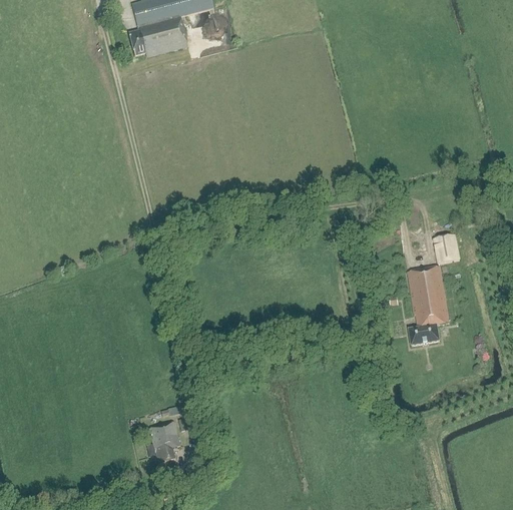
[(180,15),(212,7),(210,0),(141,0),(130,3),(137,27),(138,27),(139,30),(128,32),(134,55),(144,52),(145,56),(187,45),(180,15)]
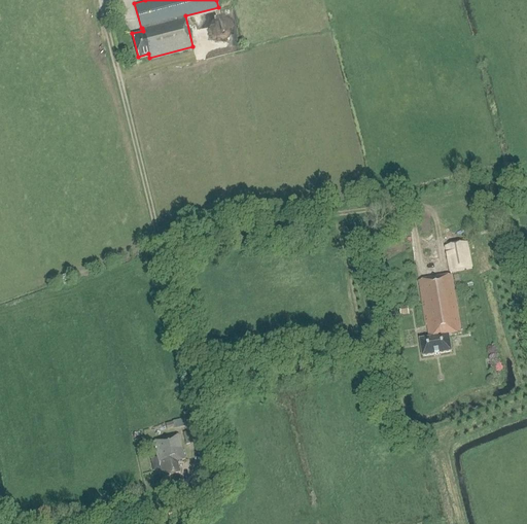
[(450,270),(471,266),(467,241),(445,245),(450,270)]
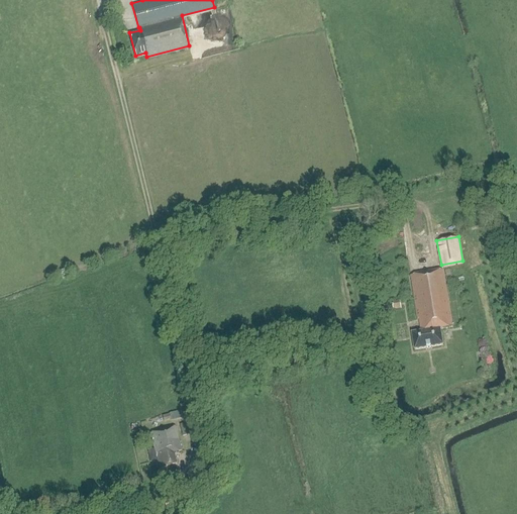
[(443,268),(410,273),(417,317),(419,316),(422,329),(412,331),(415,347),(442,342),(440,326),(452,324),(443,268)]
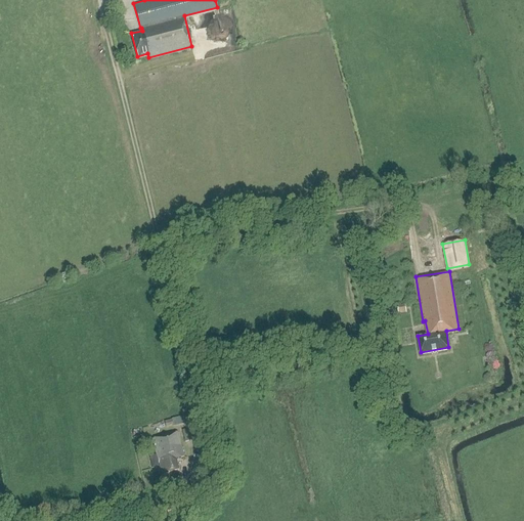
[(398,311),(406,310),(405,302),(397,303),(398,311)]
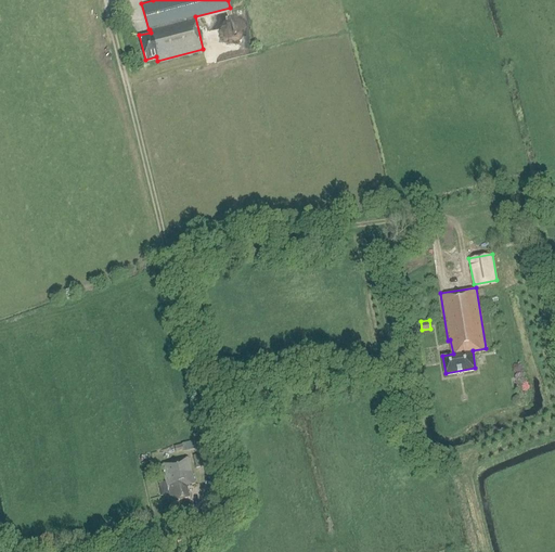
[(185,484),(194,482),(188,456),(160,463),(170,501),(189,497),(185,484)]
